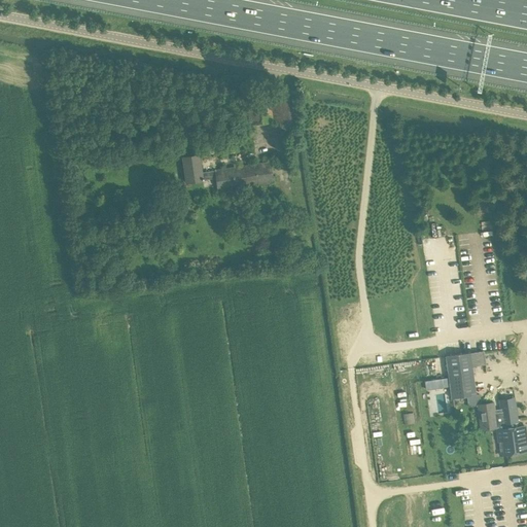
[(273,95),(273,96),(270,95),(247,98),(250,125),(274,121),(278,121),(279,128),(299,125),(293,92),(273,95)]
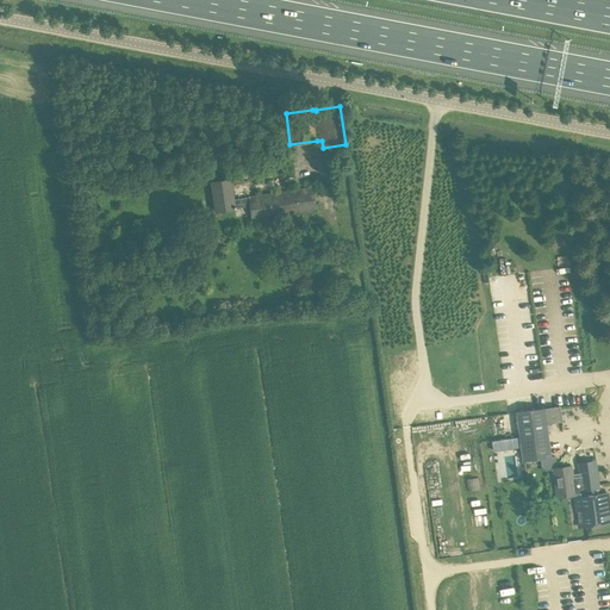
[(236,209),(249,206),(251,222),(317,212),(312,186),(248,195),(248,197),(235,199),(231,178),(210,181),(215,212),(236,210),(236,209)]
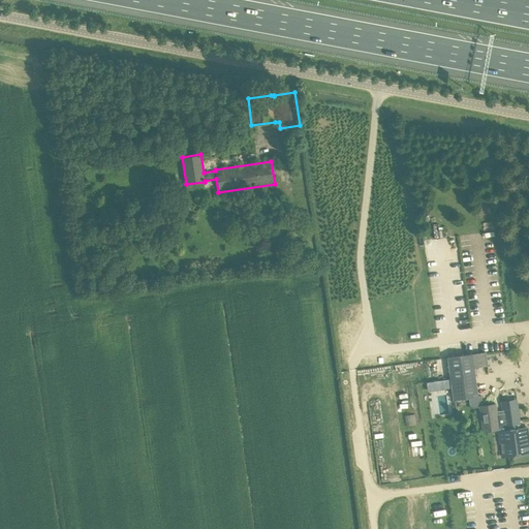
[(488,366),(486,352),(446,358),(453,400),(478,397),(474,368),(488,366)]
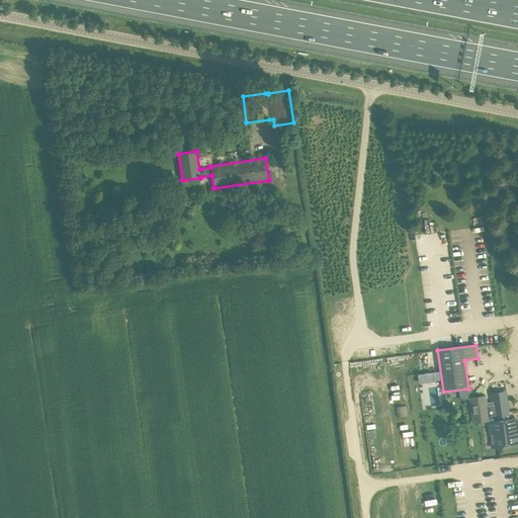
[(487,395),(468,398),(471,418),(488,416),(488,418),(488,419),(490,429),(495,429),(497,445),(497,446),(517,443),(517,434),(516,419),(509,420),(506,396),(492,398),(493,405),(488,406),(487,395)]
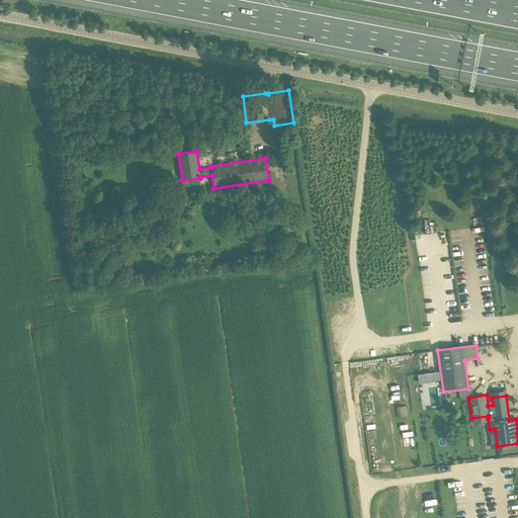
[(480,460),(452,462),(452,469),(480,468),(480,460)]
